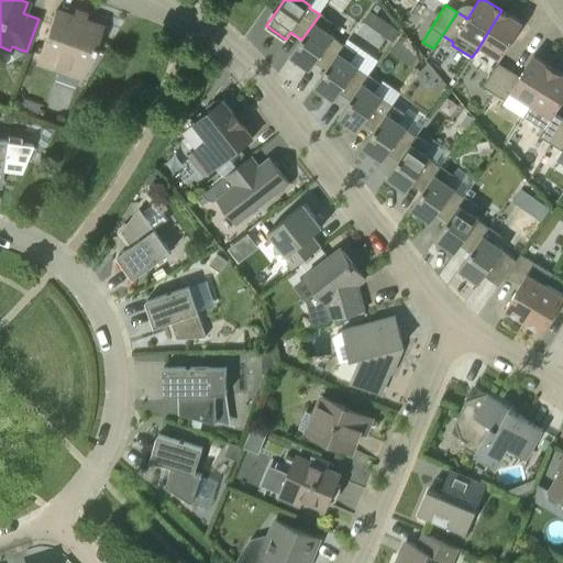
[(396,34),(401,21),(371,9),(366,22),(396,34)]
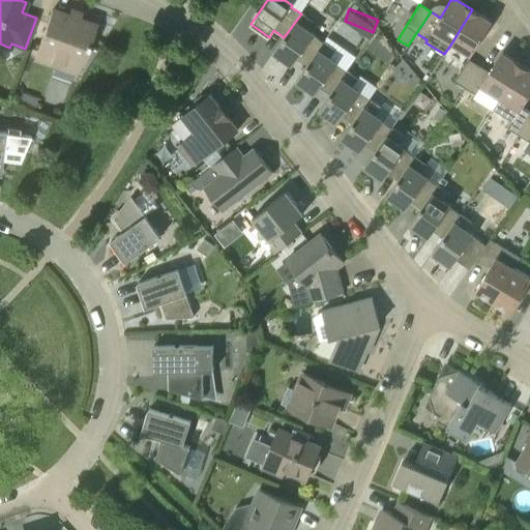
[(472,9),(451,43),(471,56),(492,22),(472,9)]
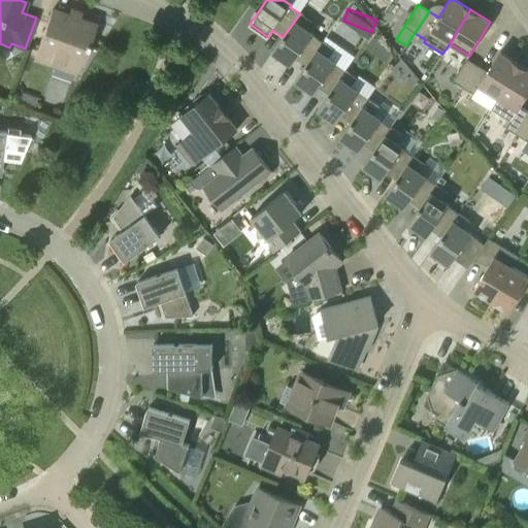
[(83,61),(95,26),(52,10),(34,57),(75,72),(79,60),(83,61)]
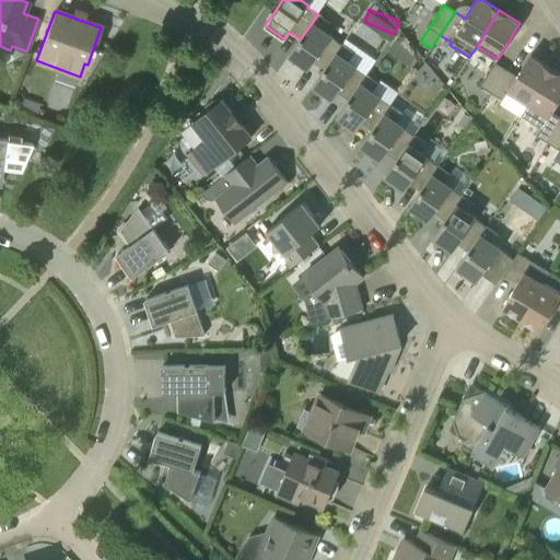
[(324,70),(342,45),(331,37),(331,36),(325,31),(330,22),(318,13),(318,14),(300,39),(289,56),(308,69),(314,62),(324,70)]
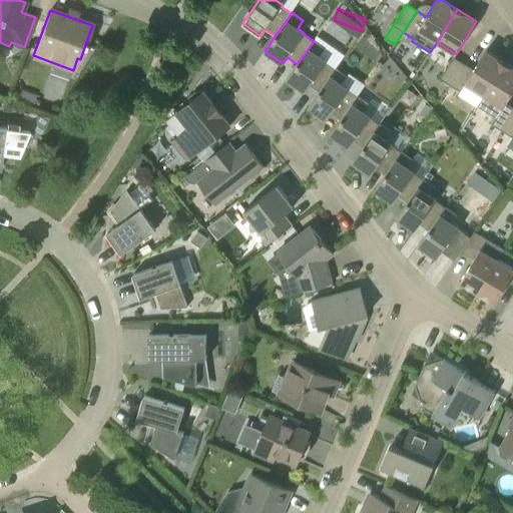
[(372,41),(363,34),(356,44),(365,51),(372,41)]
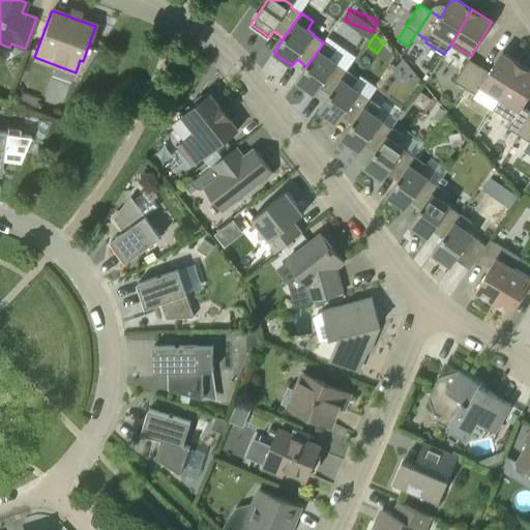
[(324,42),(306,66),(296,82),(315,94),(319,88),(329,94),(347,71),(336,64),(336,63),(330,58),(335,50),(324,41),(324,42)]
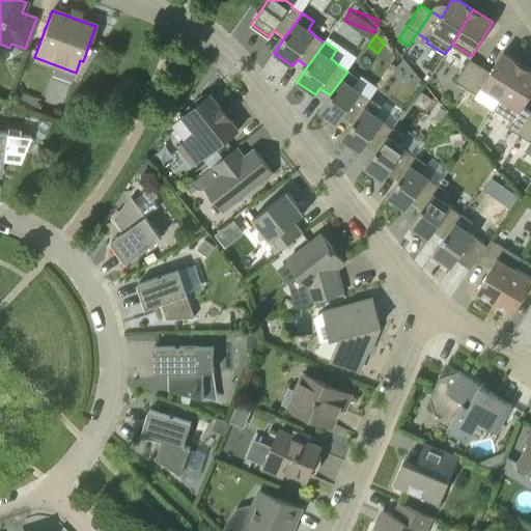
[(480,66),(467,89),(474,93),(476,95),(482,87),(501,99),(523,65),(503,53),(491,73),(480,66)]
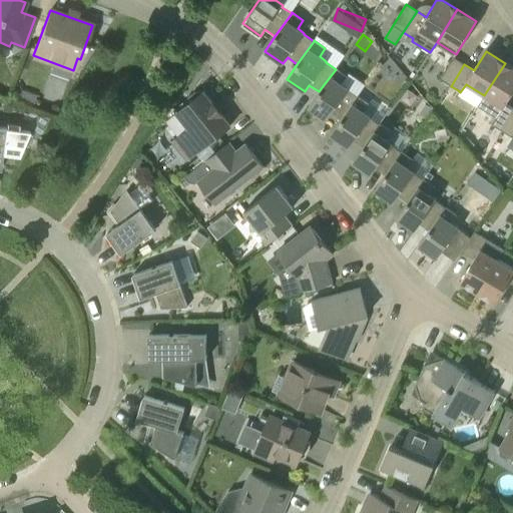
[(451,86),(464,64),(453,57),(440,79),(451,86)]
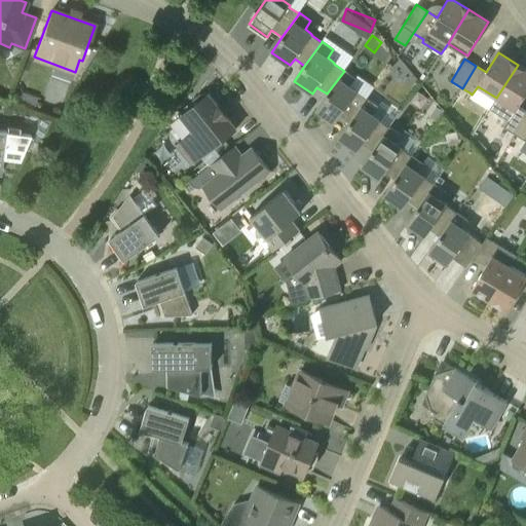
[(515,135),(525,116),(525,110),(519,106),(525,94),(525,69),(518,65),(496,98),(516,110),(504,128),(515,135)]
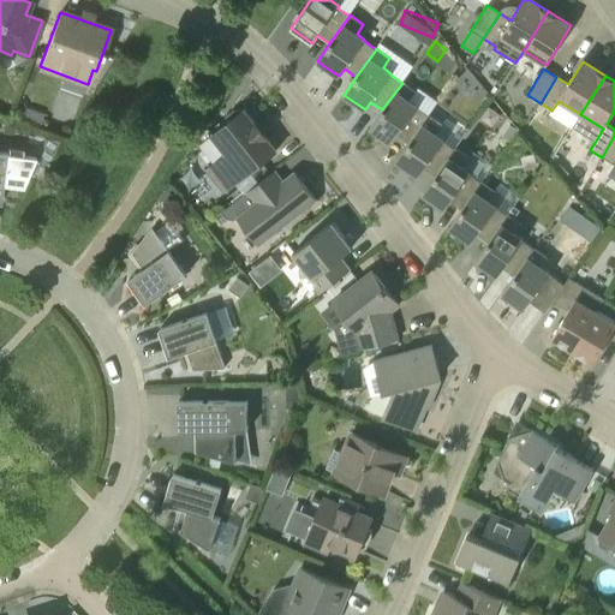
[(408,143),(428,115),(417,108),(417,106),(410,101),(416,91),(402,82),(402,83),(382,109),(370,127),(392,143),(396,135),(408,143)]
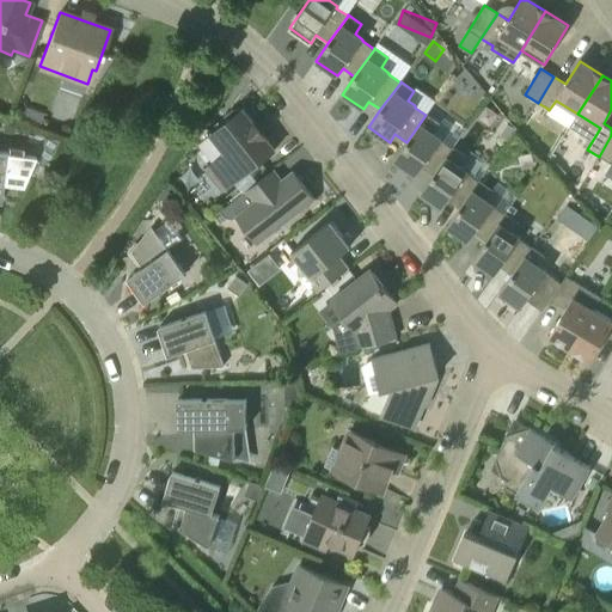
[(22,117),(25,108),(23,103),(14,99),(10,114),(22,117)]
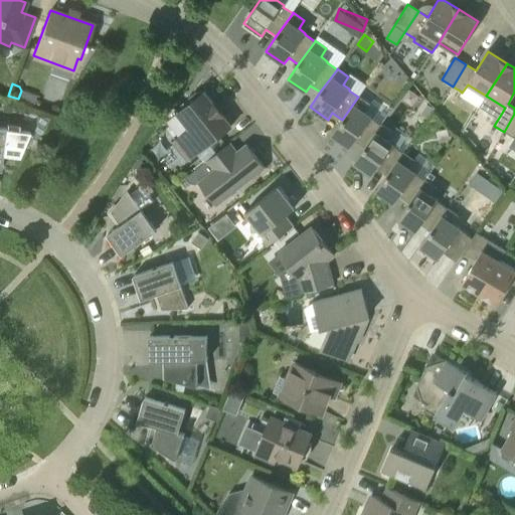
[(460,91),(453,87),(449,93),(456,98),(460,91)]
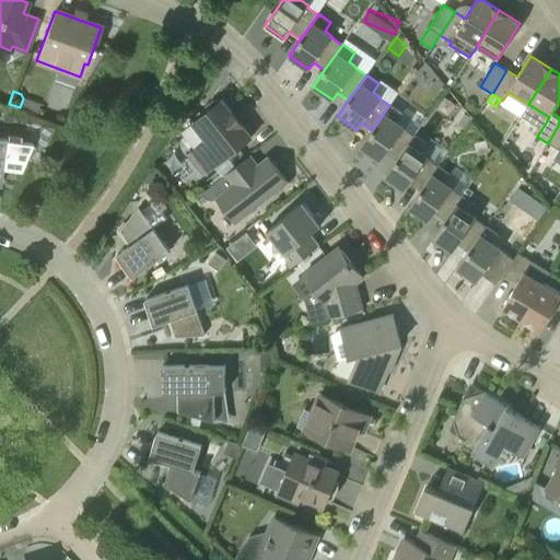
[(252,138),(222,100),(219,102),(213,101),(207,106),(206,113),(193,123),(207,140),(188,155),(203,175),(252,138)]
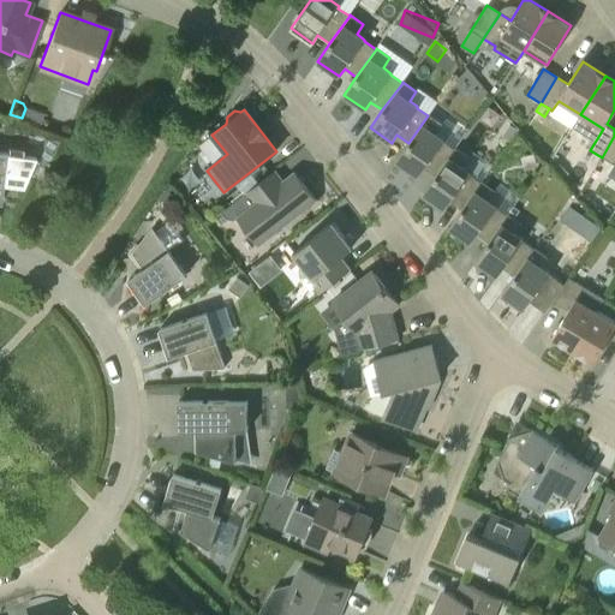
[(435,177),(454,149),(443,142),(443,139),(436,133),(442,125),(429,115),(428,115),(408,143),(396,161),(418,177),(424,168),(435,177)]
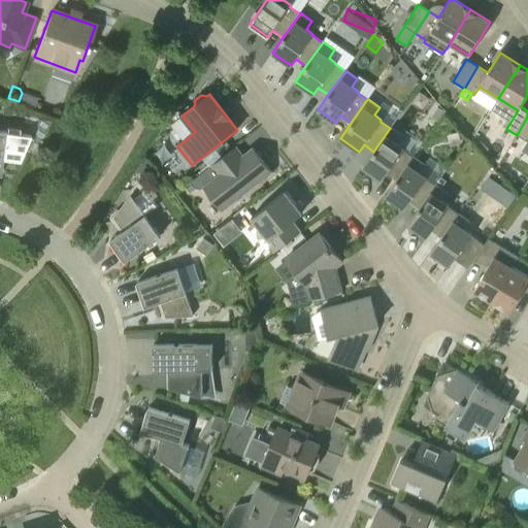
[(527,117),(517,135),(527,141),(527,140),(527,117)]
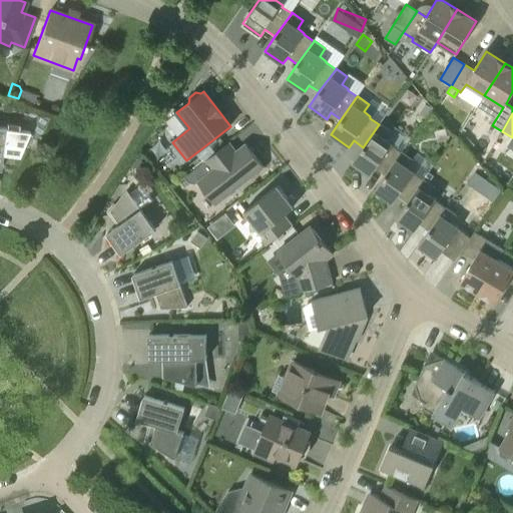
[(385,175),(401,152),(392,145),(392,144),(386,139),(391,131),(380,124),(379,124),(363,147),(353,162),(371,175),(376,168),(385,175)]
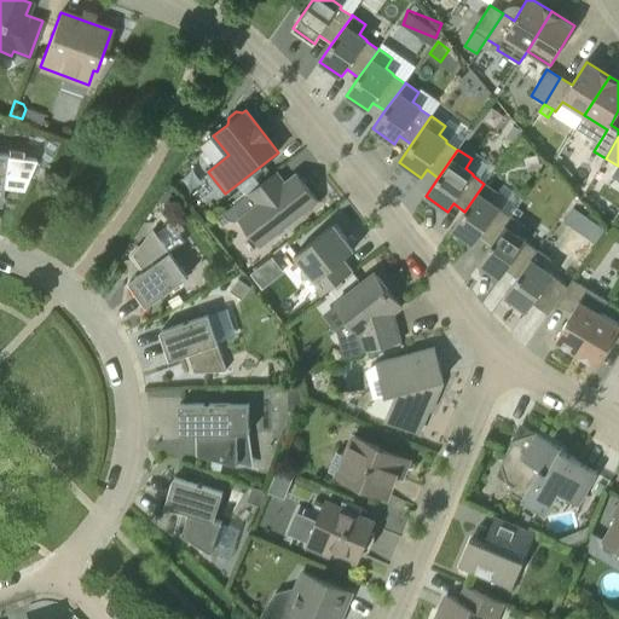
[(44,151),(38,165),(47,169),(48,169),(55,156),(44,151)]
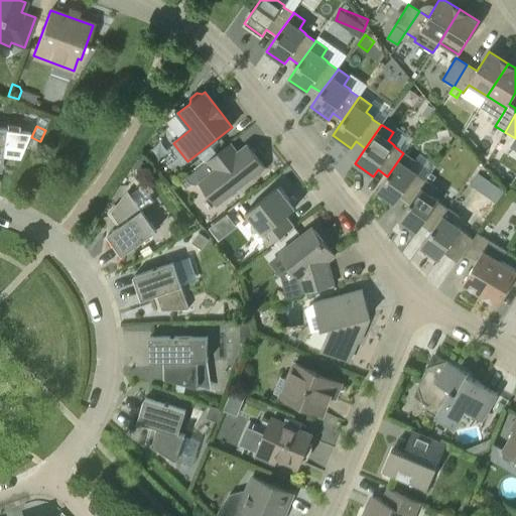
[(18,157),(29,133),(5,129),(5,128),(0,127),(0,169),(2,155),(18,157)]
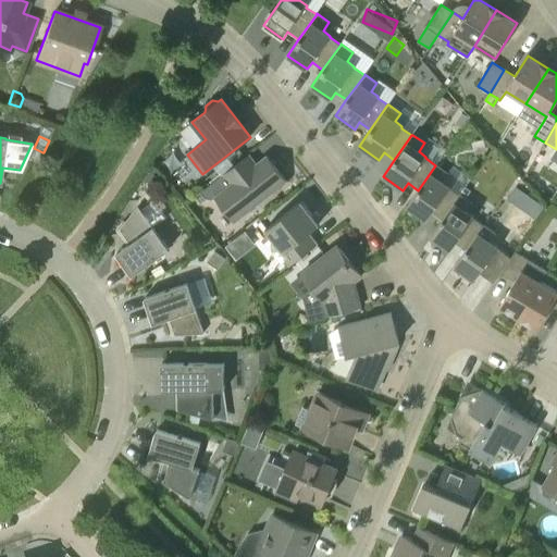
[(257,165),(248,155),(200,193),(205,198),(208,199),(210,200),(212,200),(214,199),(217,198),(234,221),(285,181),(267,157),(257,165)]
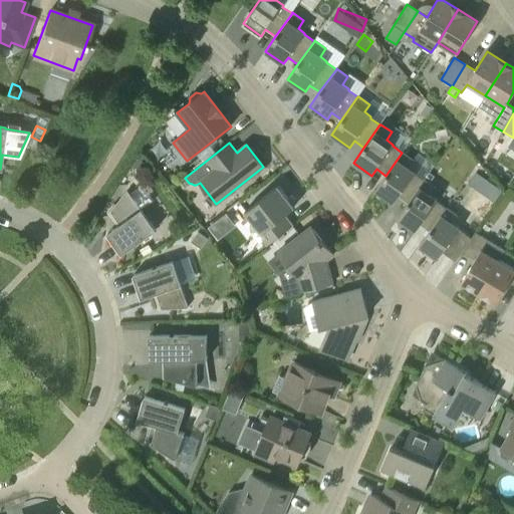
[(408,204),(424,181),(415,174),(415,173),(409,168),(414,160),(403,152),(402,153),(386,176),(375,190),(394,203),(399,197),(408,204)]
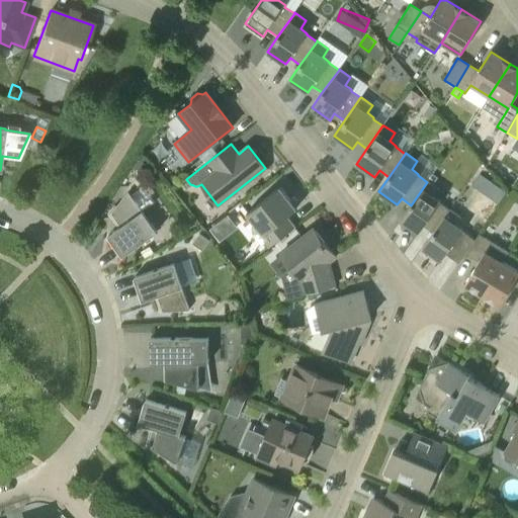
[(433,233),(449,209),(440,203),(440,202),(433,197),(439,189),(428,181),(427,182),(411,205),(401,220),(419,233),(423,226),(433,233)]
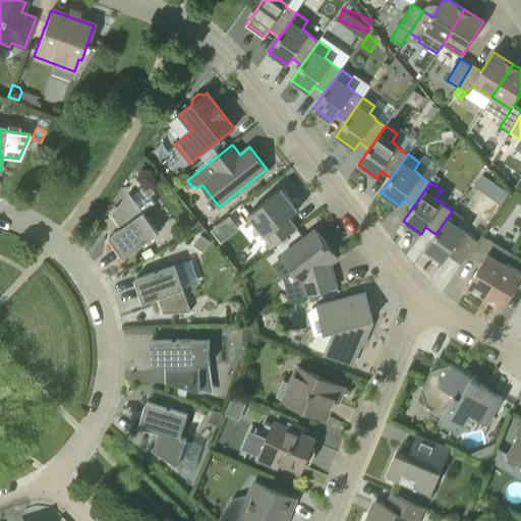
[(271,249),(297,228),(289,218),(299,210),(282,188),(247,215),(256,226),(253,228),(254,235),(262,237),(271,249)]
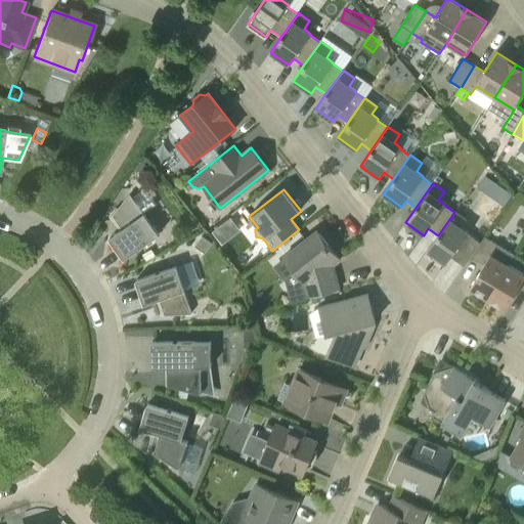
[(143,214),(129,194),(113,216),(123,229),(110,238),(124,259),(160,234),(144,214),(143,214)]
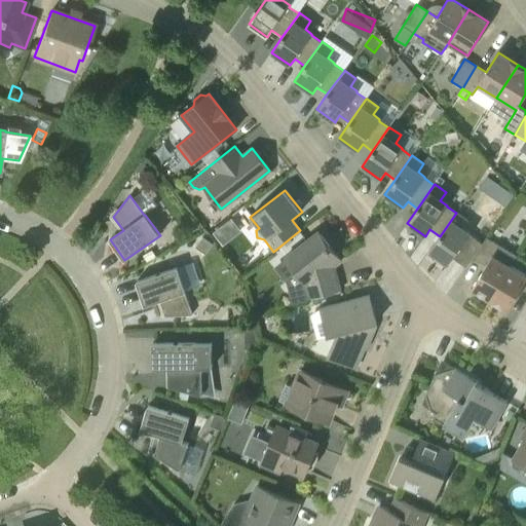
[(473,258),(482,245),(468,234),(470,233),(462,229),(468,221),(457,213),(456,213),(440,236),(429,252),(448,265),(452,258),(465,268),(473,258)]
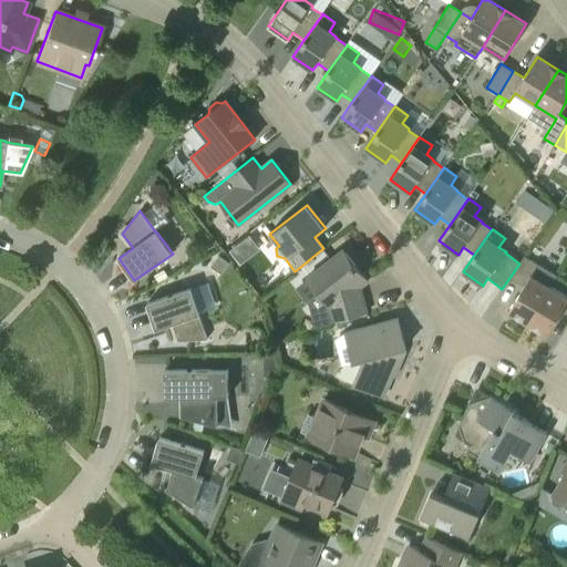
[(245,263),(263,245),(251,233),(233,249),(245,263)]
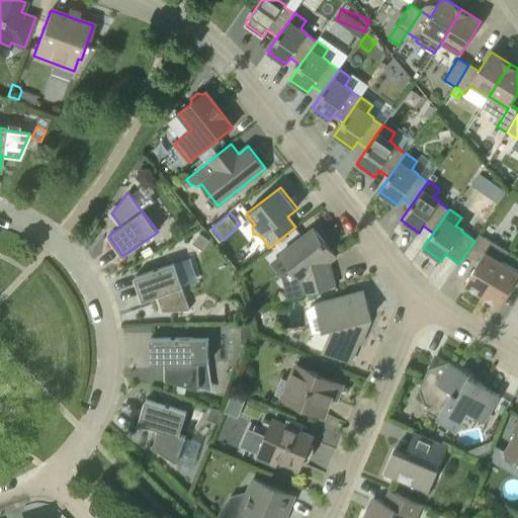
[(333,254),(313,229),(281,254),(301,279),(306,294),(335,286),(330,270),(324,262),(333,254)]
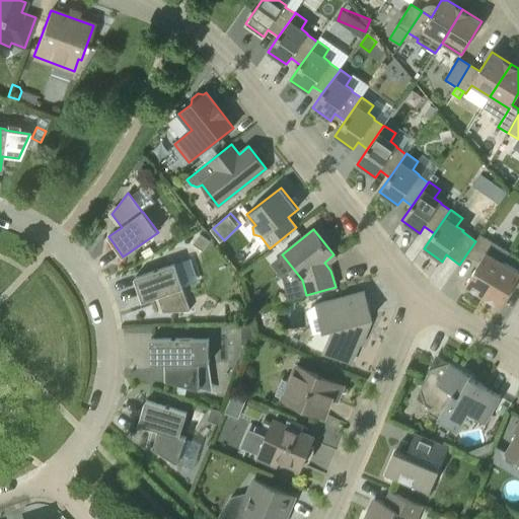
[(204,251),(211,241),(201,233),(194,243),(204,251)]
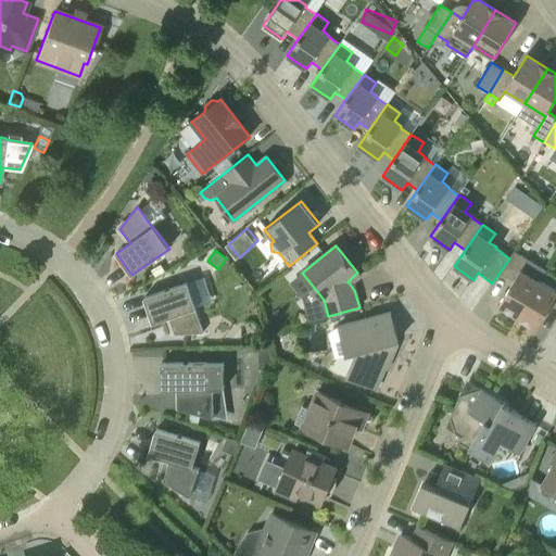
[(518,317),(540,281),(546,270),(528,260),(515,251),(509,258),(500,273),(514,281),(498,306),(518,317)]
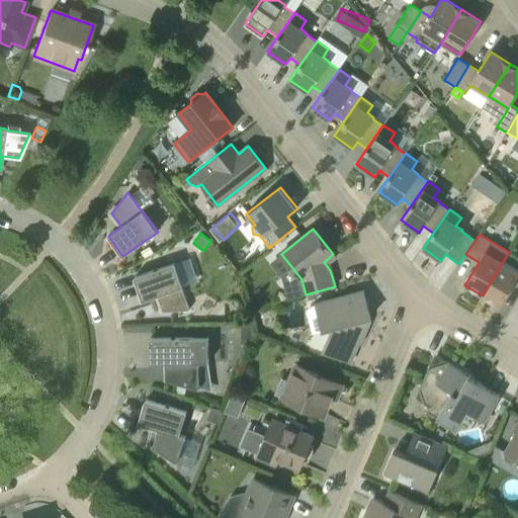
[(154,252),(150,245),(141,251),(145,257),(154,252)]
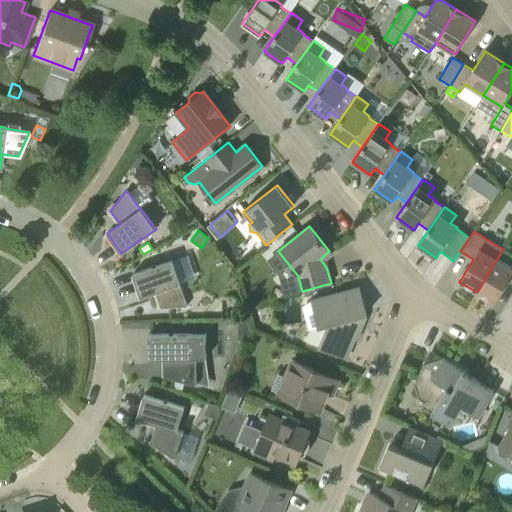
[(511,282),(511,268),(497,259),(477,292),(494,303),(508,280),(511,282)]
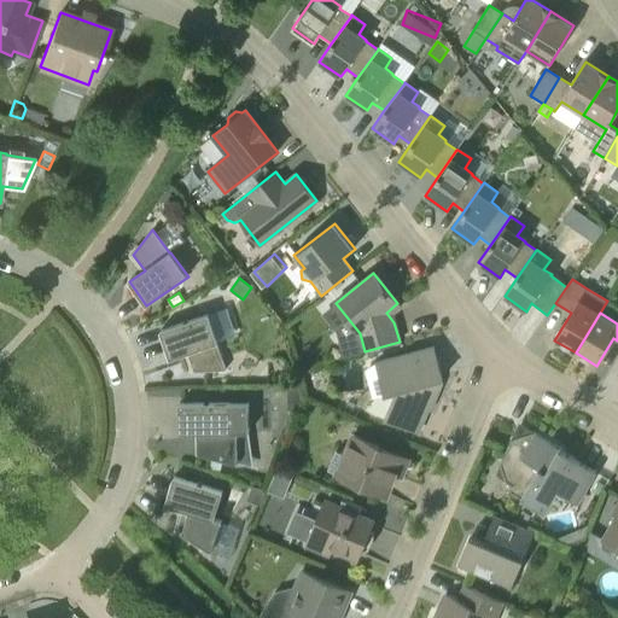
[(226,369),(217,343),(219,343),(209,314),(161,331),(170,359),(188,353),(194,372),(226,369)]
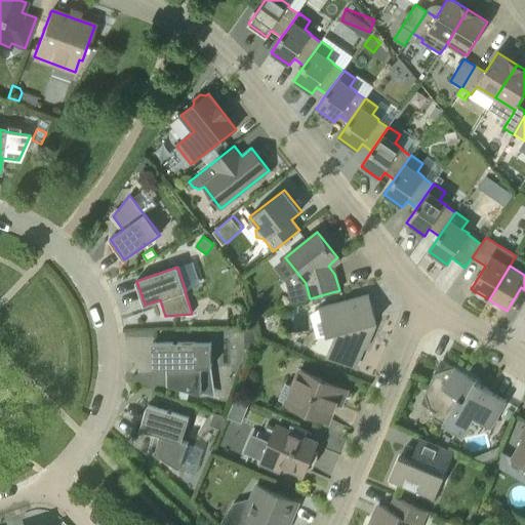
[(368,295),(321,308),(328,335),(320,337),(315,349),(327,354),(327,355),(356,367),(363,350),(366,349),(370,337),(367,335),(371,324),(375,323),(368,295)]
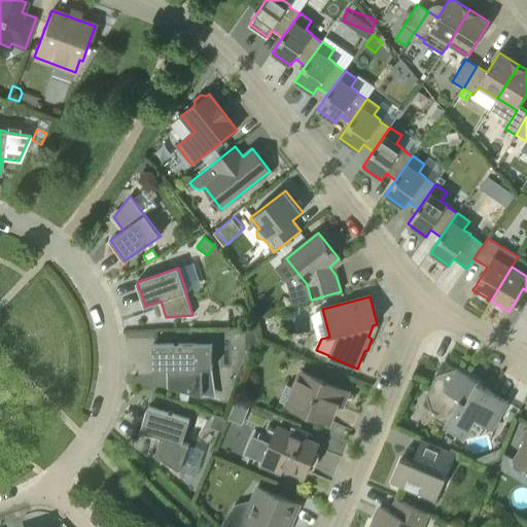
[(246,349),(257,348),(257,329),(246,330),(246,349)]
